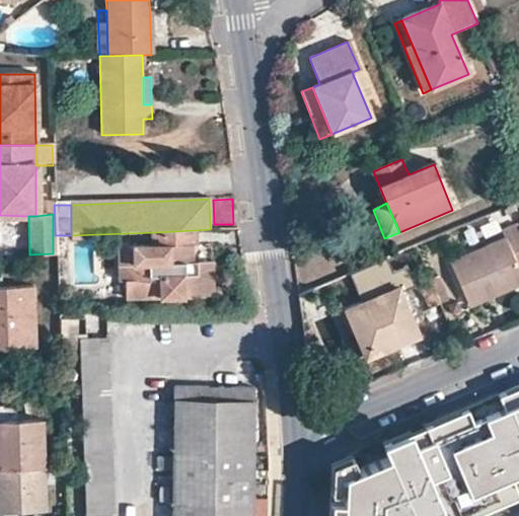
[(450,265),(467,307),(518,285),(518,273),(516,266),(518,264),(518,234),(518,233),(516,227),(502,234),(505,241),(450,265)]
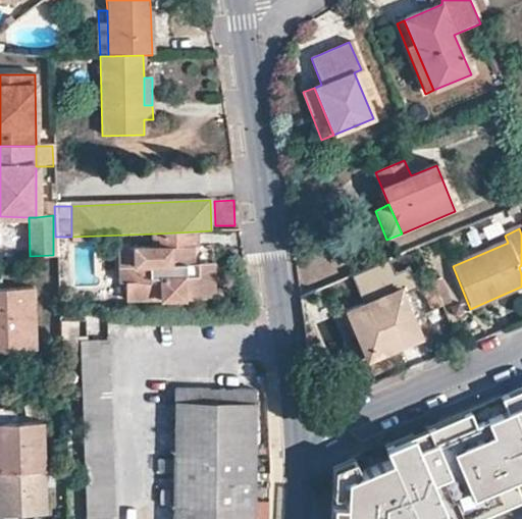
[(197,248),(196,231),(156,234),(155,248),(121,250),(122,287),(128,287),(128,301),(201,298),(201,277),(189,277),(188,267),(193,267),(193,249),(197,248)]
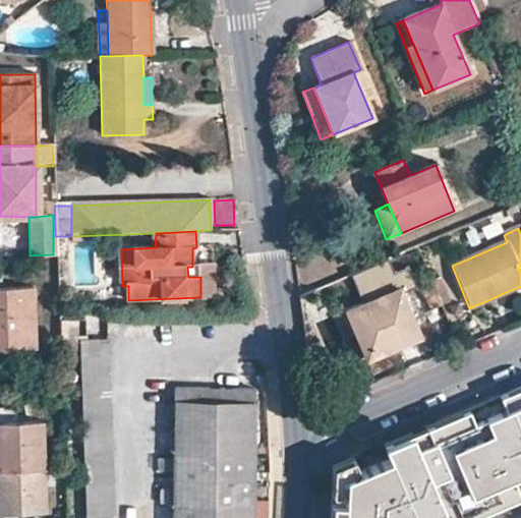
[(213,266),(192,267),(187,267),(188,277),(200,277),(200,297),(214,297),(213,266)]
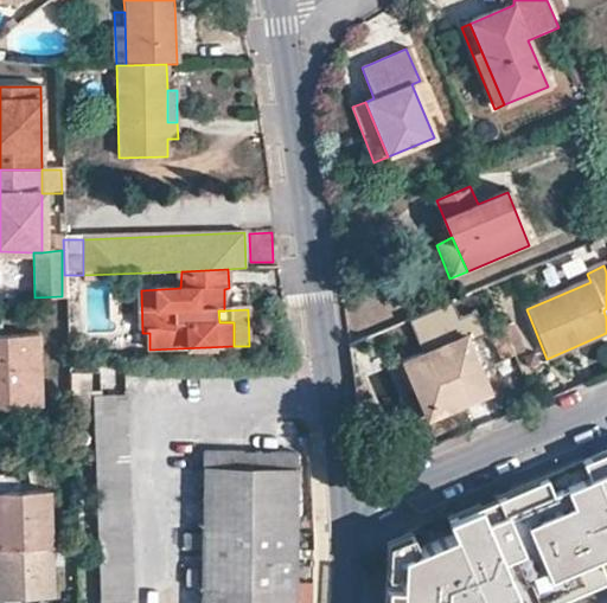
[(502,329),(512,354),(521,351),(509,326),(502,329)]
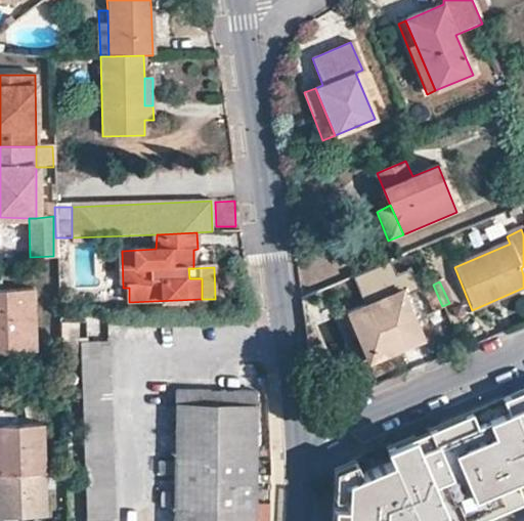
[(423,288),(432,310),(442,306),(433,285),(423,288)]
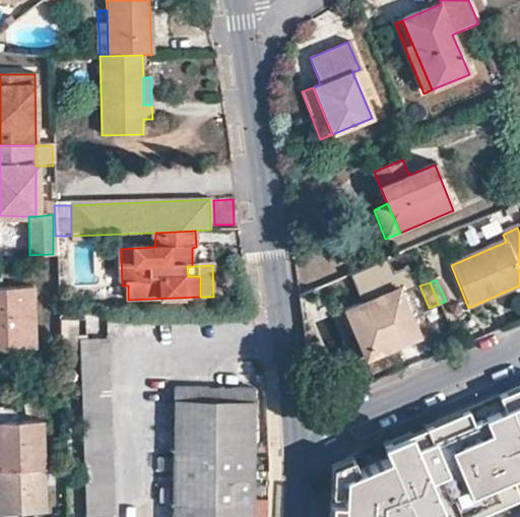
[(0,289),(0,349),(34,348),(31,288),(0,289)]
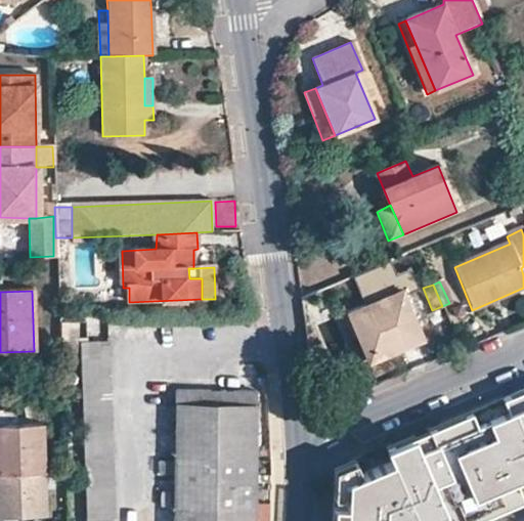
[(347,313),(367,362),(420,340),(399,291),(347,313)]
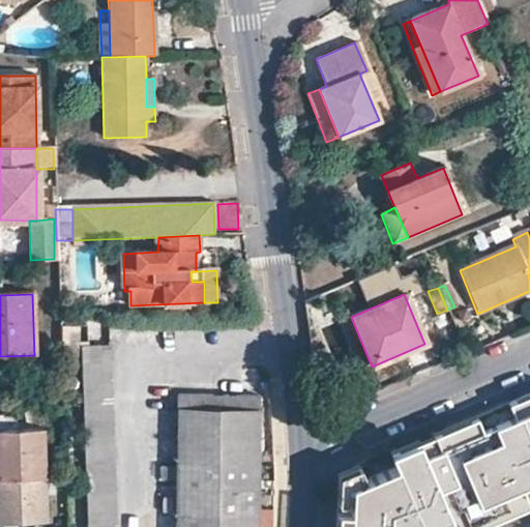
[(109,347),(81,348),(88,526),(115,526),(109,347)]
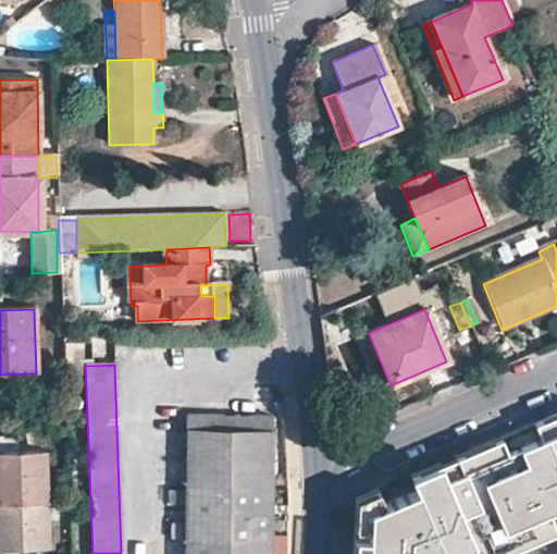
[(511,440),(556,420),(556,403),(505,426),(511,440)]
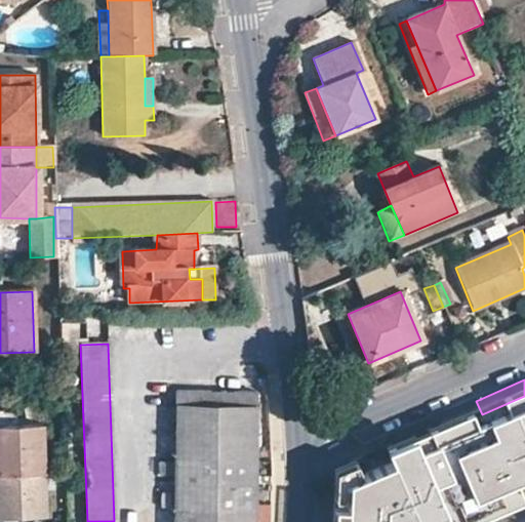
[(180,389),(178,521),(255,521),(257,390),(180,389)]
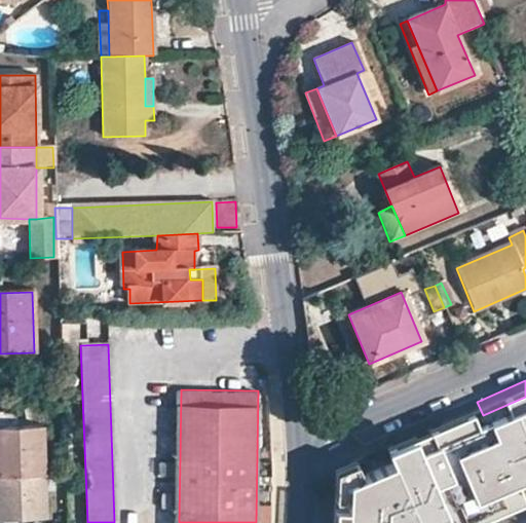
[(525,397),(483,415),(422,441),(395,452),(362,467),(348,472),(346,522),(421,522),(422,517),(429,514),(448,506),(477,493),(502,483),(522,475),(525,473),(525,397)]
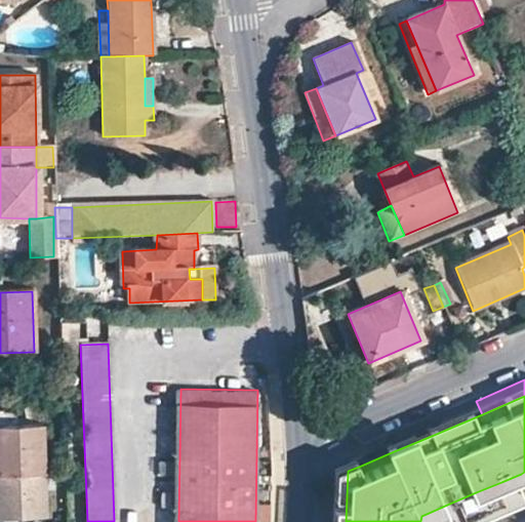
[(0,517),(44,516),(41,428),(16,429),(15,411),(0,411),(0,517)]
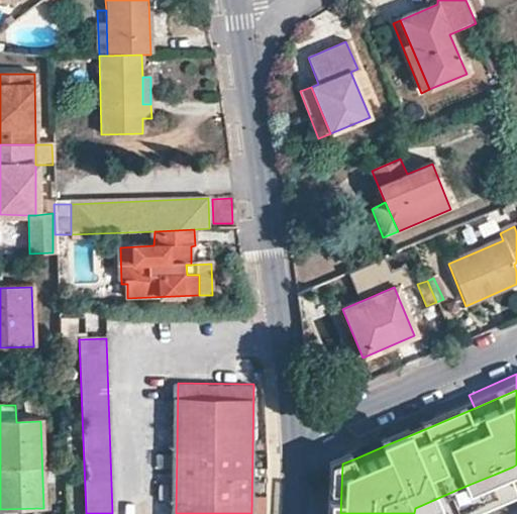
[(382,431),(388,444),(415,433),(409,419),(382,431)]
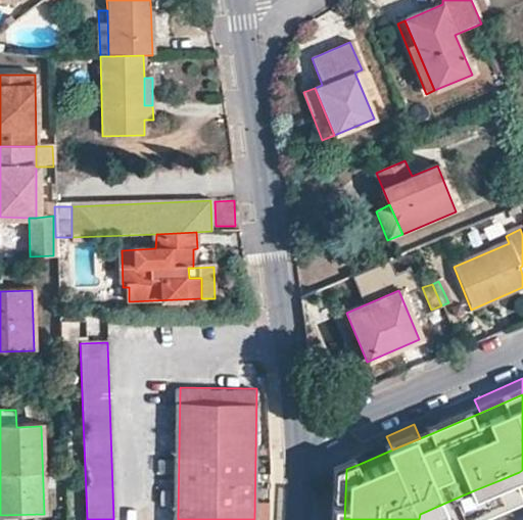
[(344,519),(346,469),(360,464),(354,451),(335,458),(331,519),(344,519)]
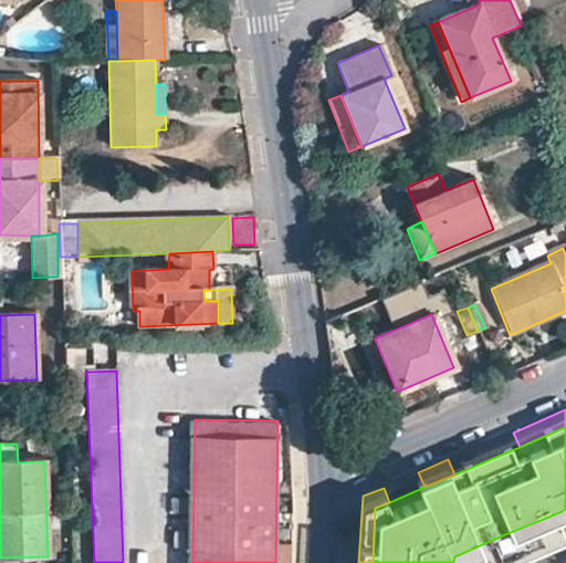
[(541,520),(513,531),(520,546),(547,535),(541,520)]
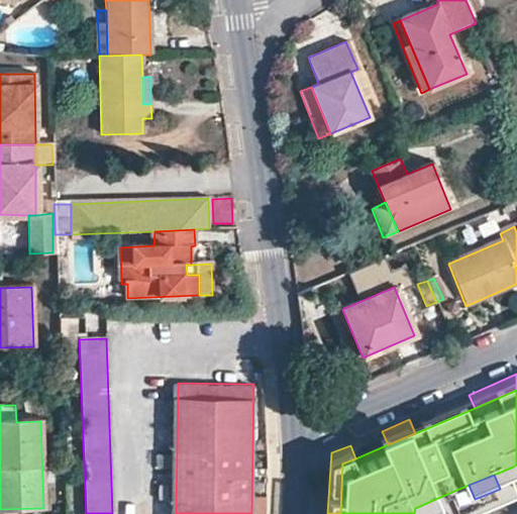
[(475,499),(469,485),(440,497),(446,511),(475,499)]
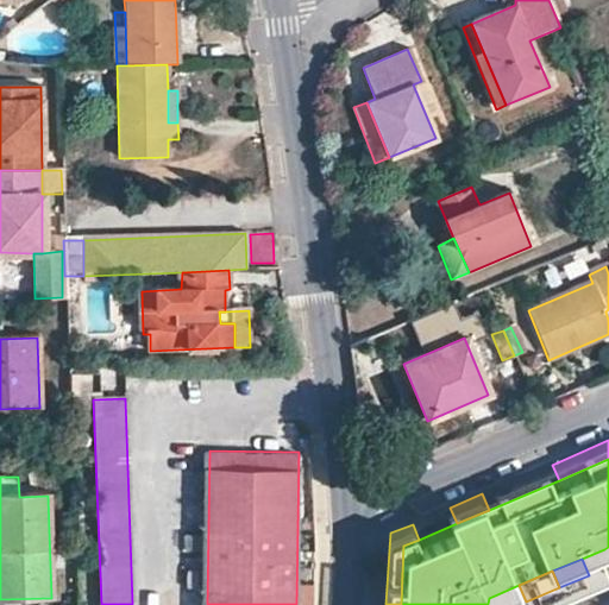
[(502,604),(497,594),(489,598),(488,604),(502,604)]
